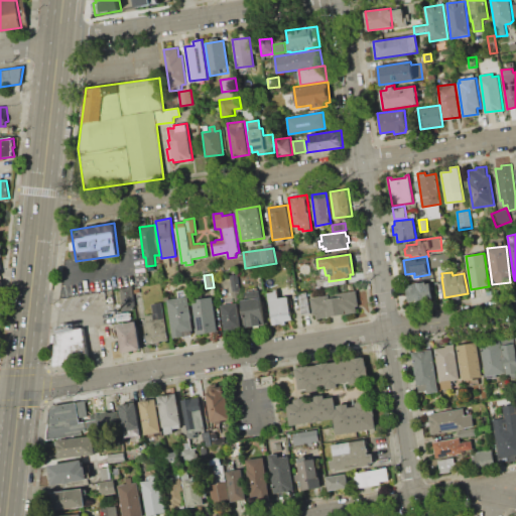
[(229,276),(237,274),(240,289),(231,291),(229,276)]
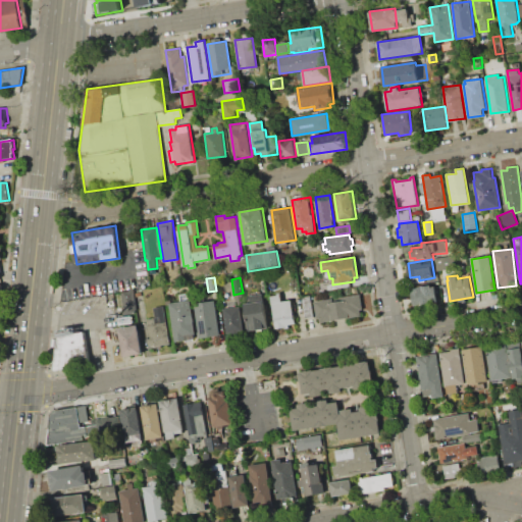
[(302,284),(311,282),(312,290),(303,291),(302,284)]
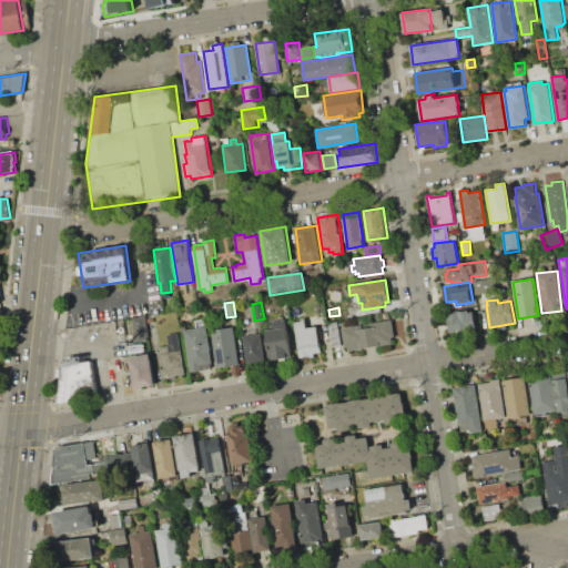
[(449,332),(447,314),(469,311),(470,312),(475,312),(477,328),(449,332)]
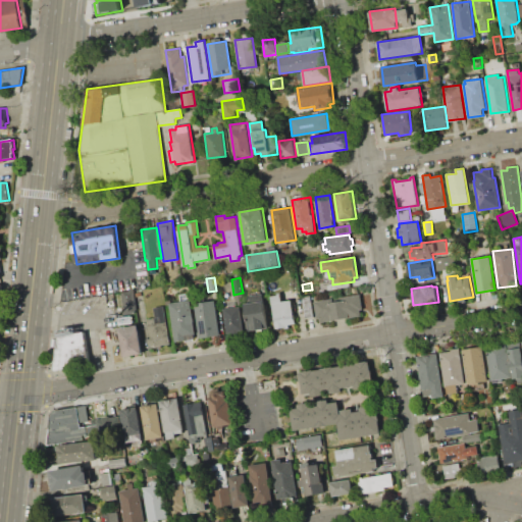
[(137,313),(124,315),(121,293),(131,291),(129,289),(134,289),(137,313)]
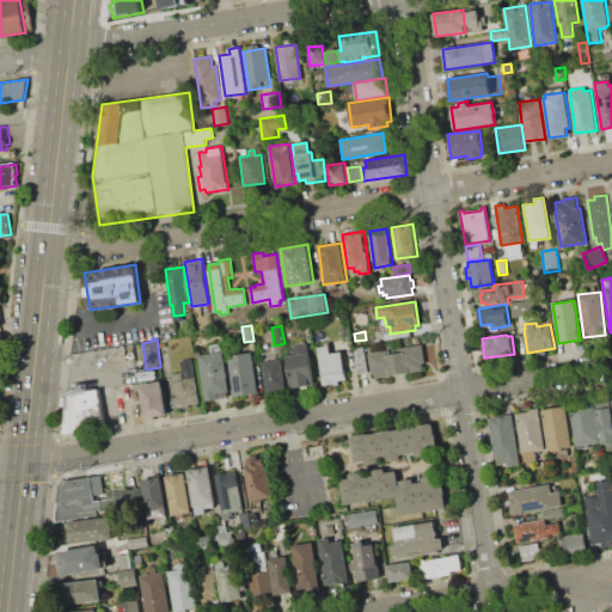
[(318,348),(329,346),(330,354),(342,352),(347,380),(338,380),(340,383),(323,385),(318,348)]
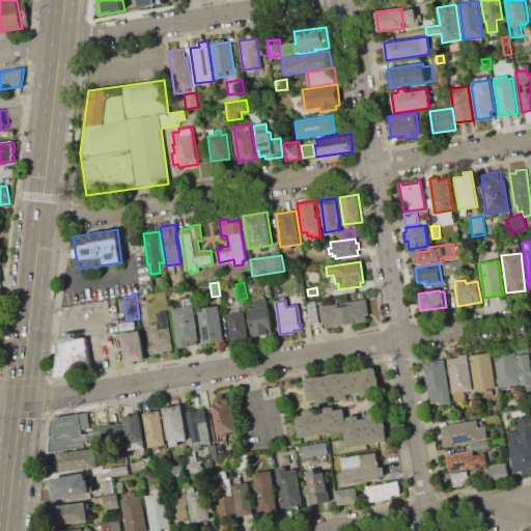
[(319,306),(367,300),(369,314),(366,314),(367,322),(325,328),(325,324),(323,324),(319,306)]
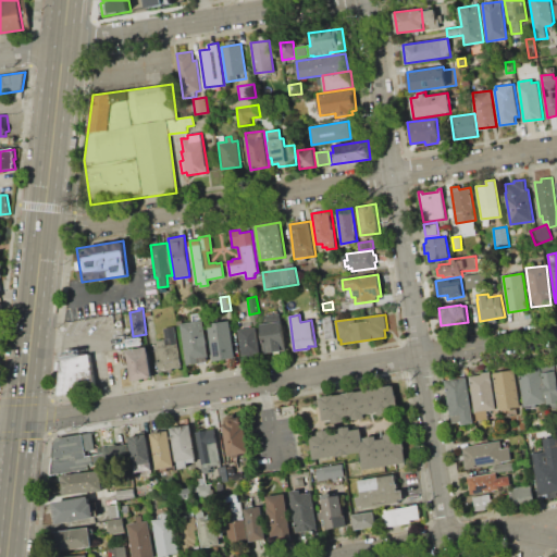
[(322,318),(331,316),(334,337),(325,338),(322,318)]
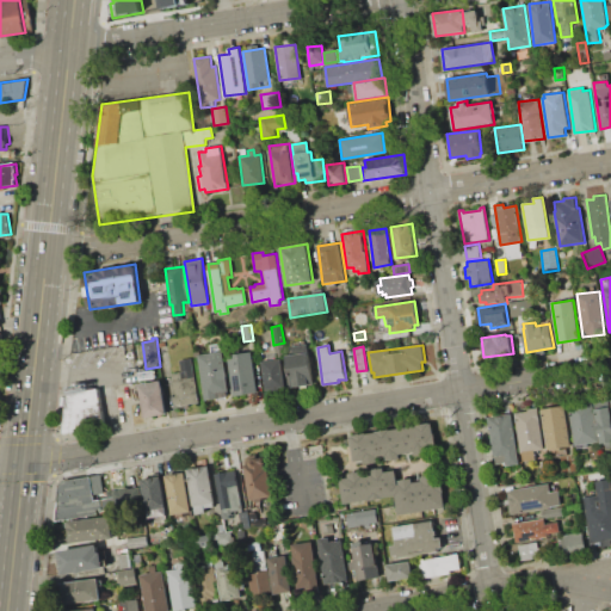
[(198,355),(222,351),(228,390),(216,393),(217,397),(204,400),(198,355)]
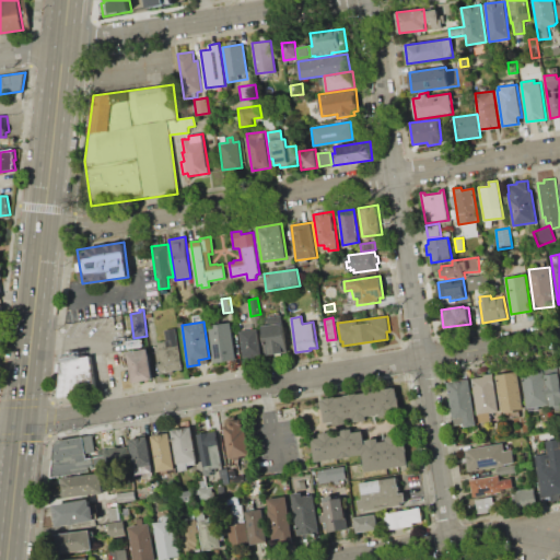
[(209,326),(231,323),(236,359),(214,362),(209,326)]
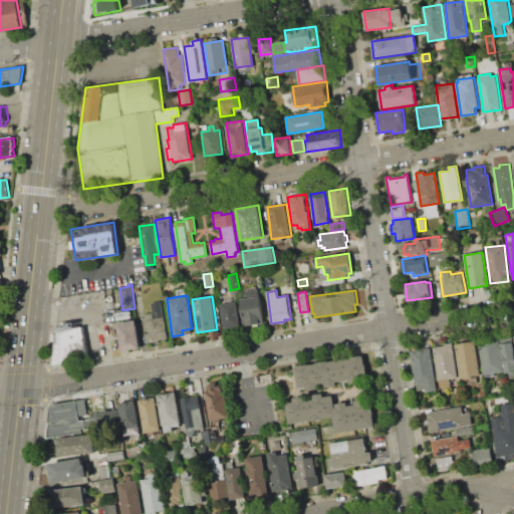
[(241,299),(261,296),(265,322),(245,325),(241,299)]
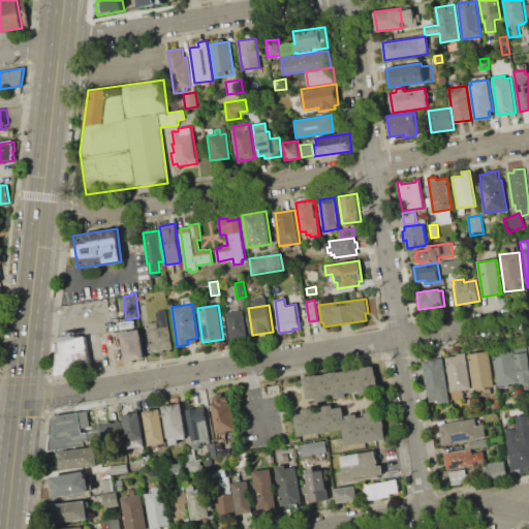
[(173,348),(151,351),(147,323),(157,322),(155,312),(166,310),(173,348)]
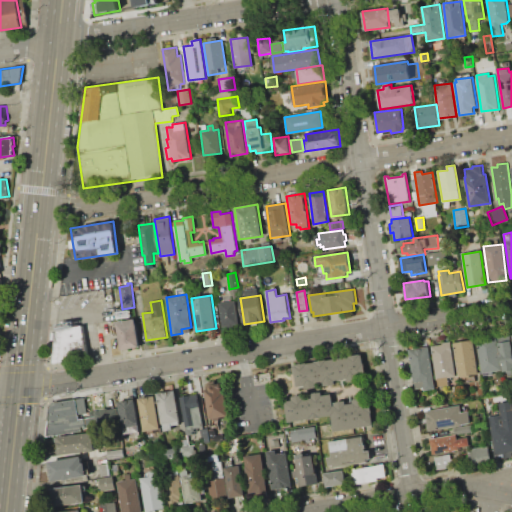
[(219,303),(235,301),(238,324),(222,327),(219,303)]
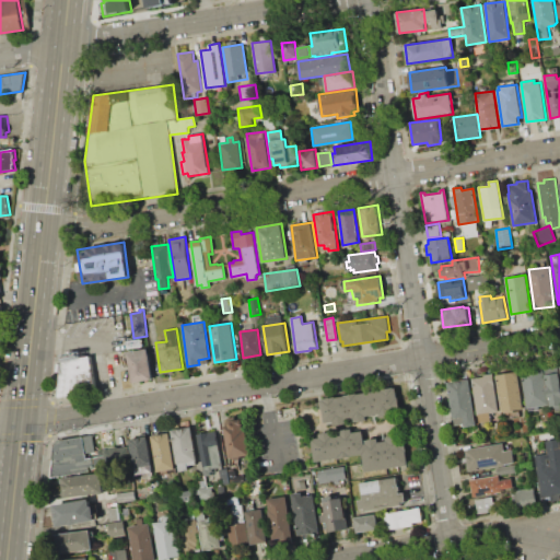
[(128,352),(149,349),(153,378),(132,382),(128,352)]
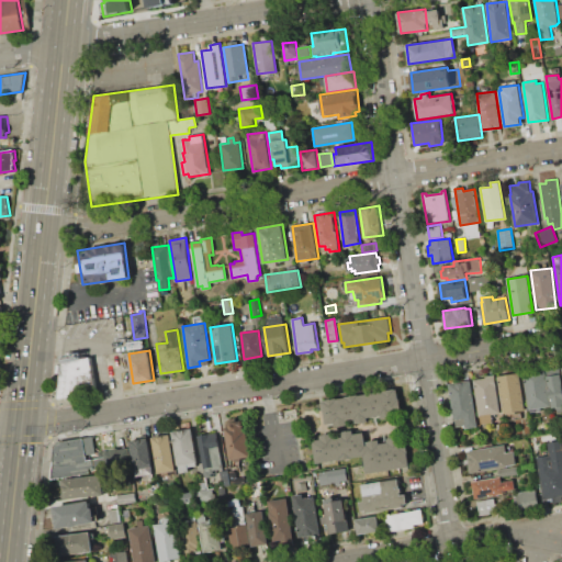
[(90,358),(96,394),(59,398),(62,361),(90,358)]
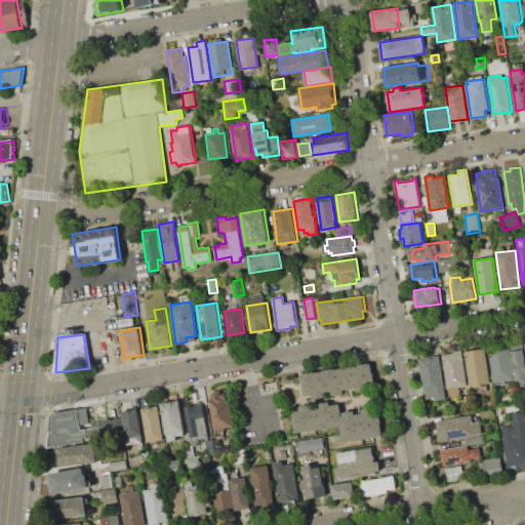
[(511,345),(522,342),(524,358),(524,385),(522,385),(521,380),(517,380),(511,345)]
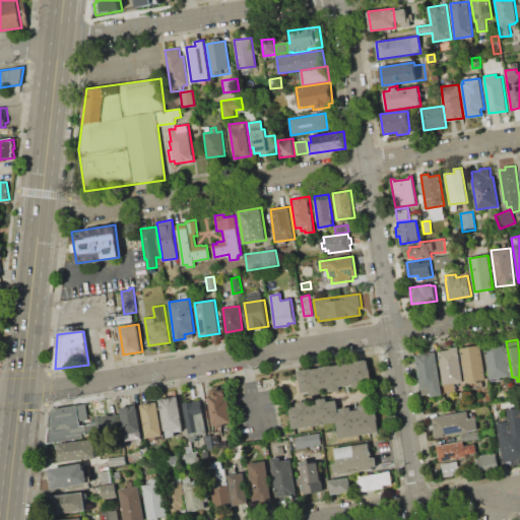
[(483,343),(503,341),(509,375),(489,379),(483,343)]
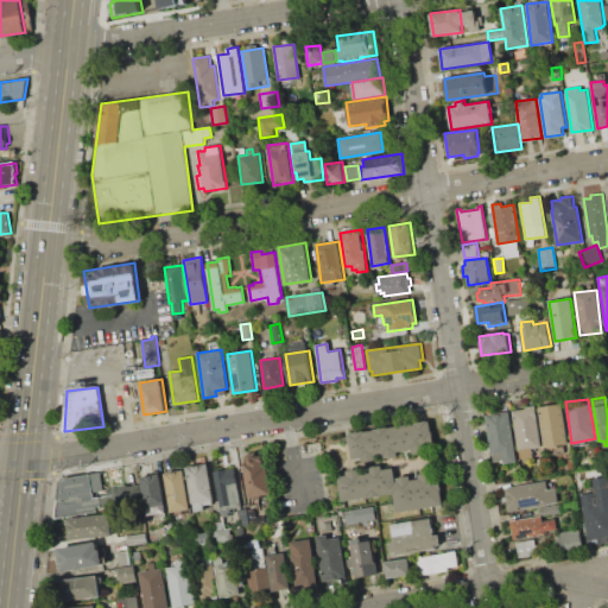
[(539,406),(561,404),(569,443),(545,447),(539,406)]
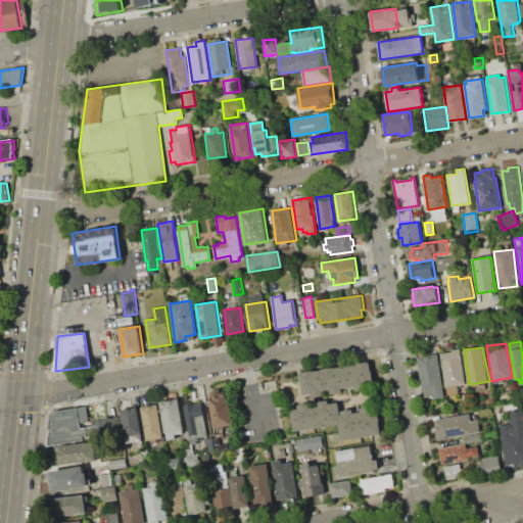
[(440,352),(461,348),(466,383),(458,385),(459,392),(447,394),(440,352)]
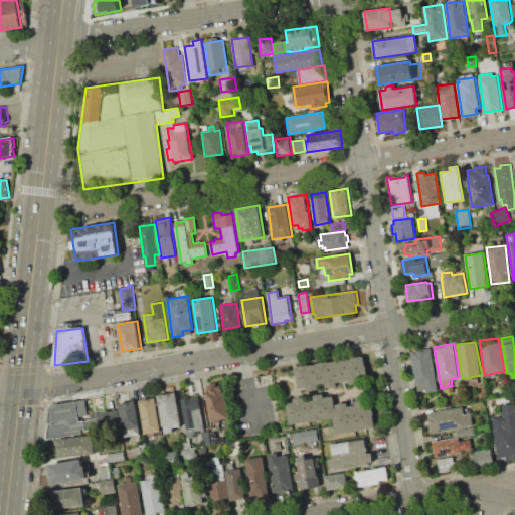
[(437,390),(426,392),(425,389),(418,391),(412,351),(431,349),(437,390)]
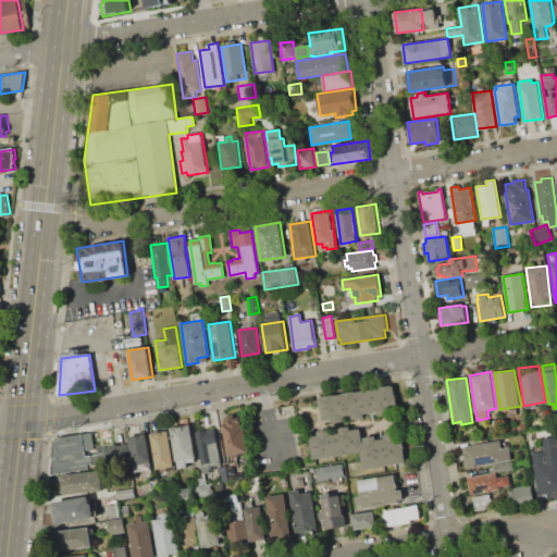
[(321,398),(393,386),(398,411),(324,423),(321,398)]
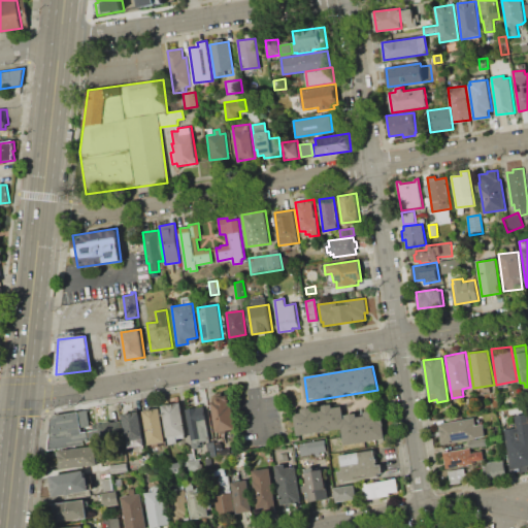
[(212,402),(217,402),(216,397),(228,395),(230,405),(232,405),(236,429),(217,432),(212,402)]
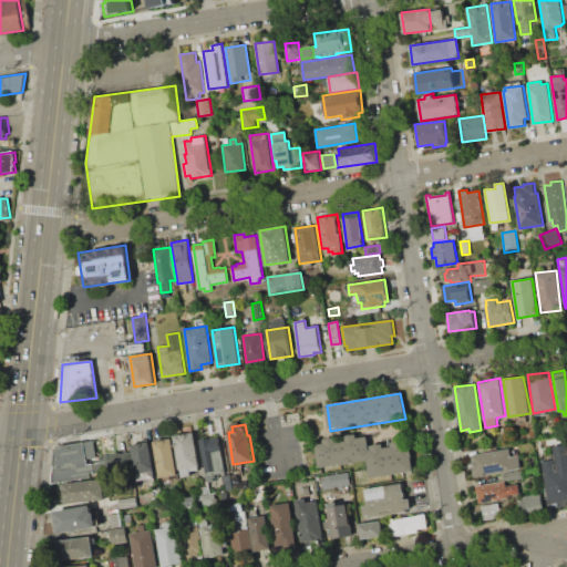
[(174,435),(194,432),(199,467),(179,470),(174,435)]
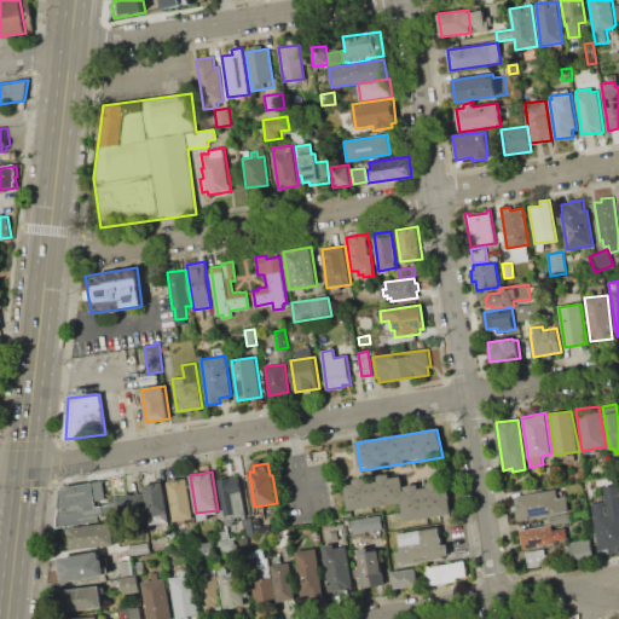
[(346,485),(354,484),(354,479),(368,478),(368,481),(376,480),(376,475),(388,474),(391,478),(400,476),(403,491),(404,487),(417,485),(417,489),(427,487),(427,482),(440,481),(441,485),(446,484),(451,513),(404,521),(399,503),(350,512),(346,485)]
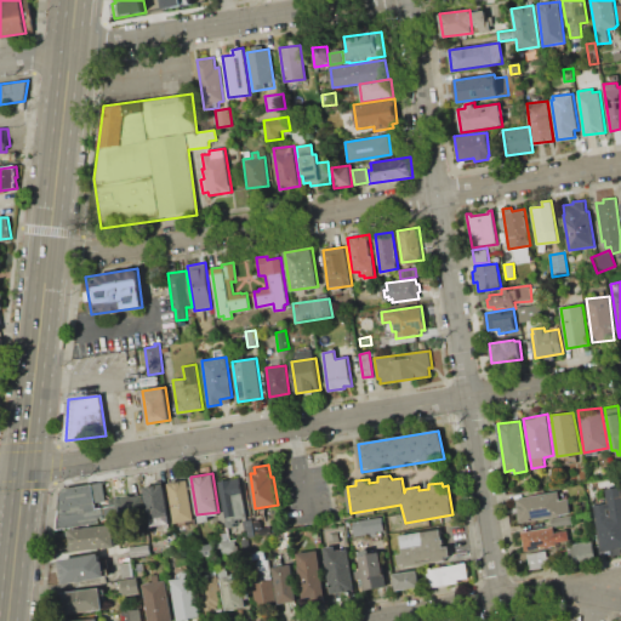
[(218,482),(239,478),(245,518),(233,520),(234,525),(226,528),(218,482)]
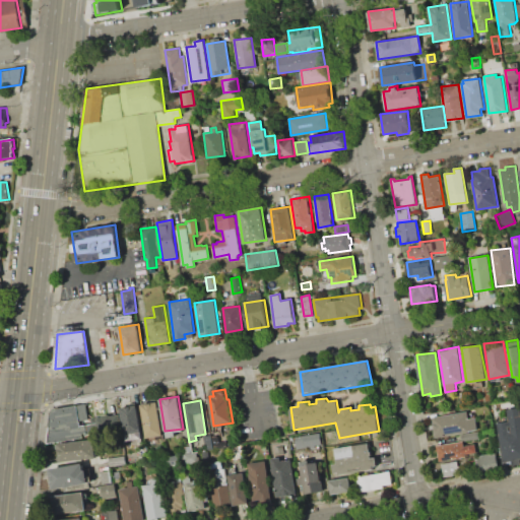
[(141,404),(157,402),(163,436),(146,438),(141,404)]
